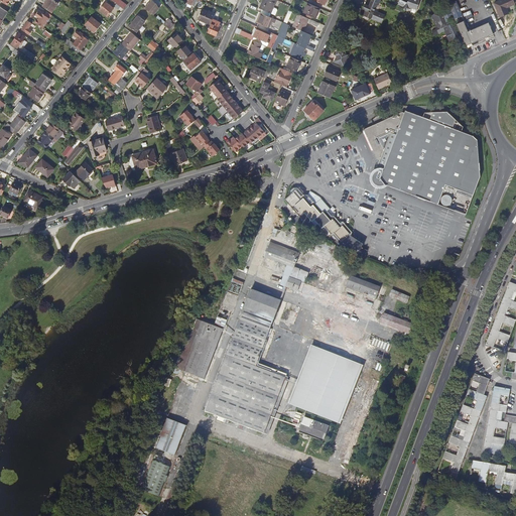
[(54,0),(46,0),(43,5),(52,12),(58,3),(54,1),(54,0)]
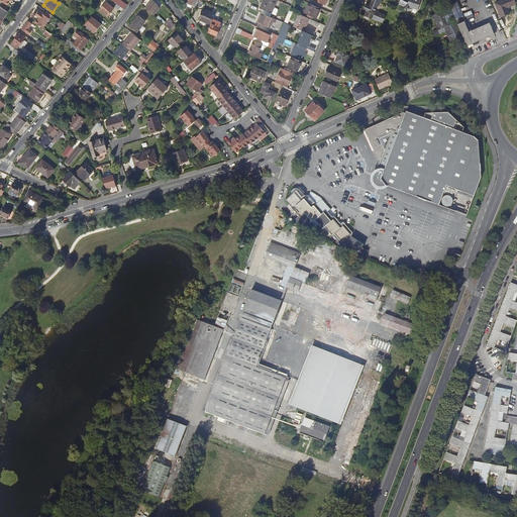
[(118,0),(111,0),(116,3),(121,6),(124,9),(127,6),(118,0)]
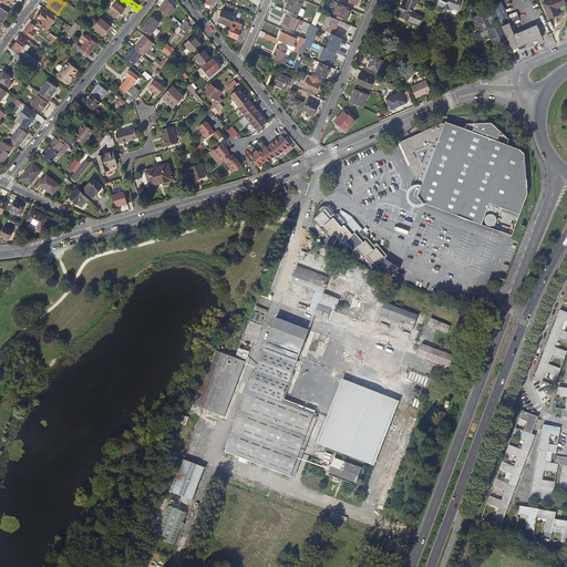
[(166,0),(160,8),(169,17),(176,8),(166,0)]
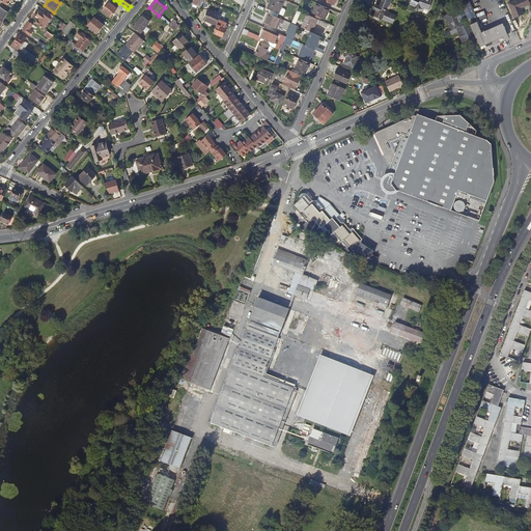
[(285,11),(284,9),(281,8),(285,0),(284,0),(270,0),(267,8),(270,10),(279,15),(283,16),(285,11)]
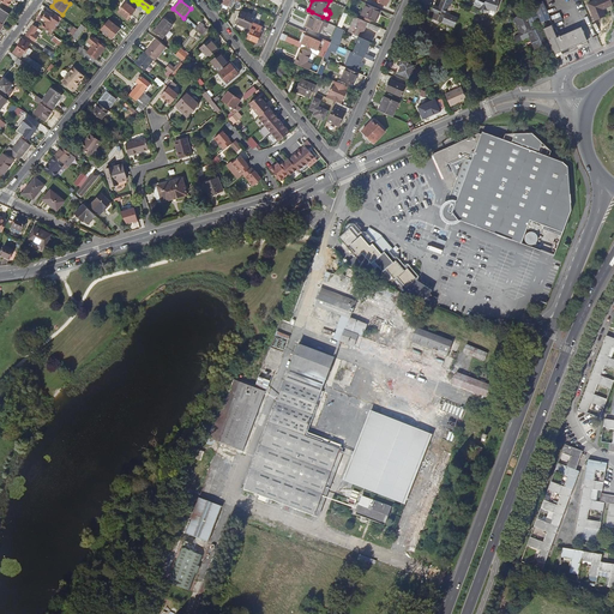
[(435,12),(433,18),(441,22),(455,26),(457,18),(445,13),(449,5),(450,5),(451,0),(441,0),(439,7),(434,6),(432,11),(435,12)]
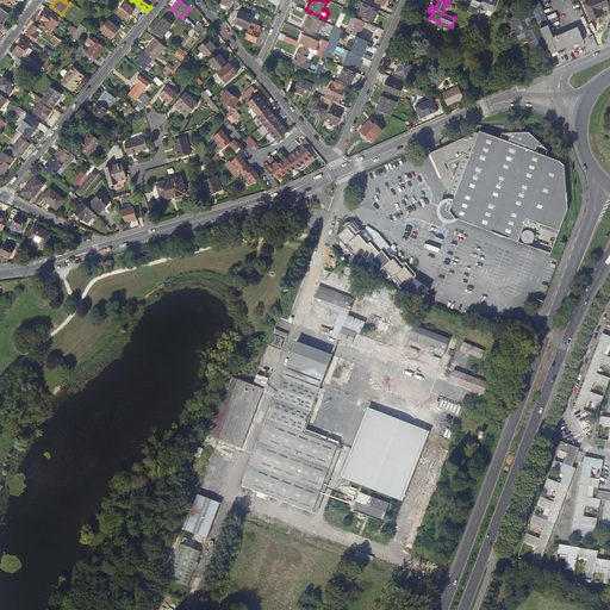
[(479,11),(485,6),(493,10),(498,0),(497,0),(484,0),(484,2),(477,0),(470,0),(468,4),(474,6),(479,11)]
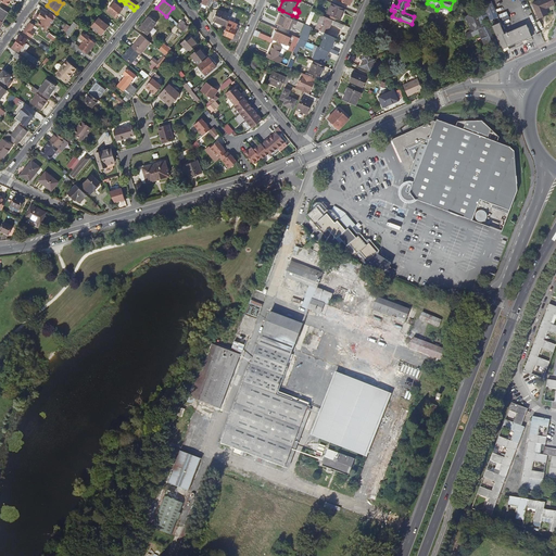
[(540,0),(532,3),(539,19),(547,14),(545,9),(555,4),(552,0),(540,0)]
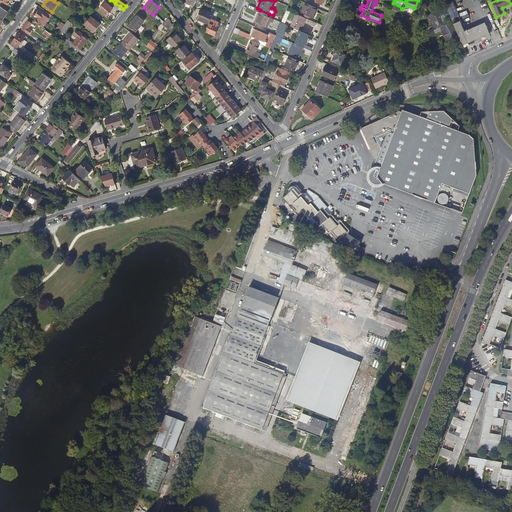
[(112,9),(105,2),(101,8),(99,10),(106,16),(112,9)]
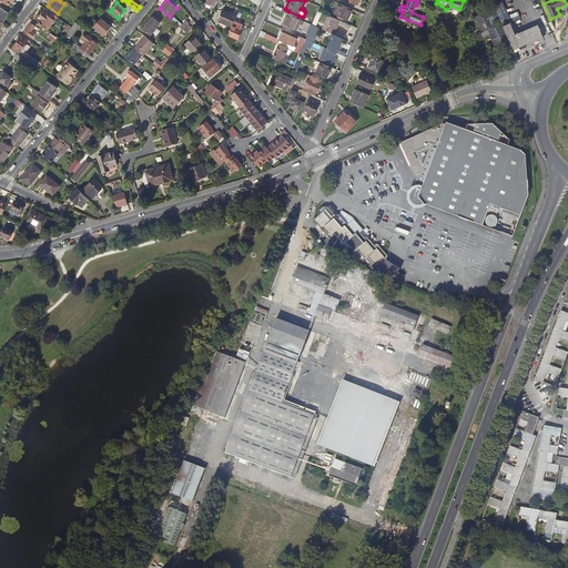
[(353,9),(338,3),(334,14),(347,20),(353,9)]
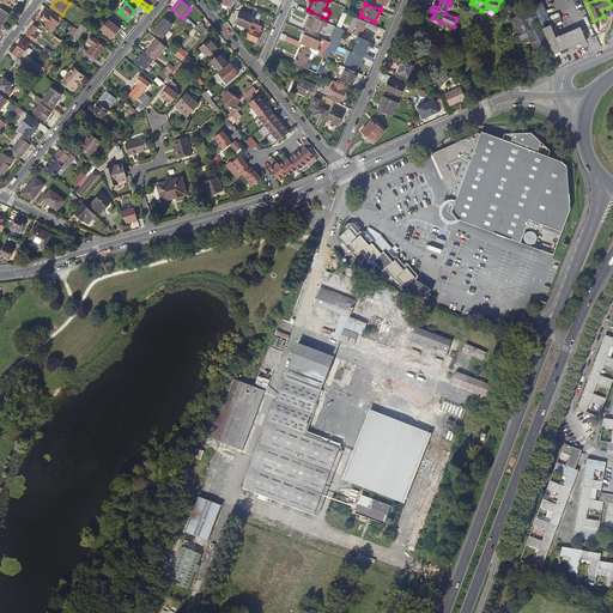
[(533,6),(540,24),(548,20),(541,4),(533,6)]
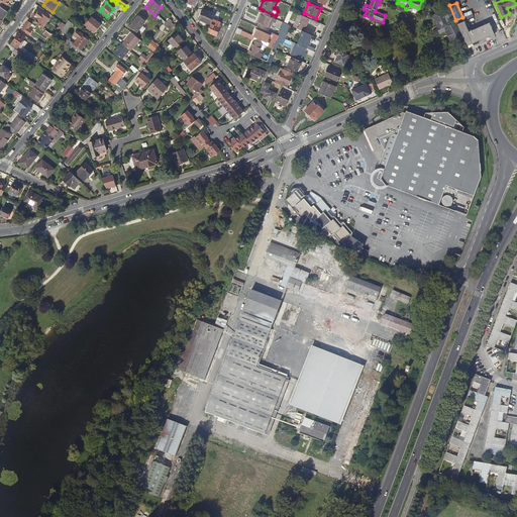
[(199,19),(210,24),(213,19),(215,15),(203,9),(199,19)]
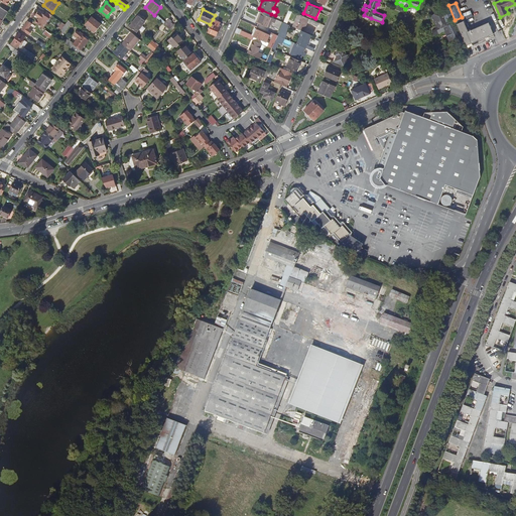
[(38,17),(35,22),(42,28),(49,18),(44,15),(39,11),(36,16),(38,17)]
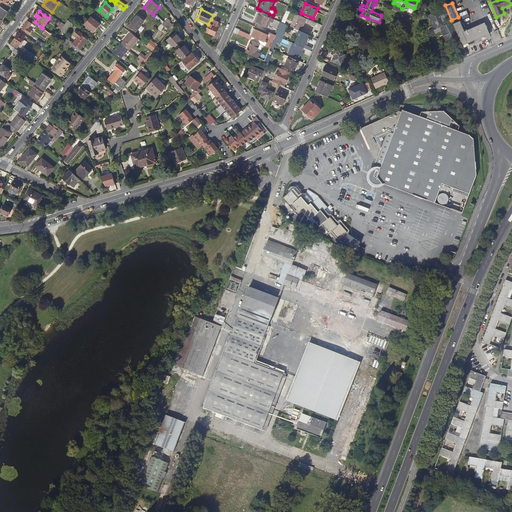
[(446,20),(443,13),(439,14),(438,11),(428,15),(436,33),(446,29),(443,21),(446,20)]
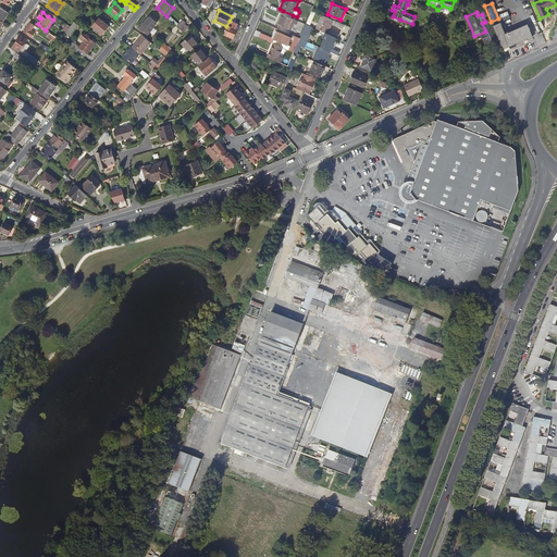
[(291,19),(281,14),(276,25),(288,29),(291,23),(293,19),(291,19)]
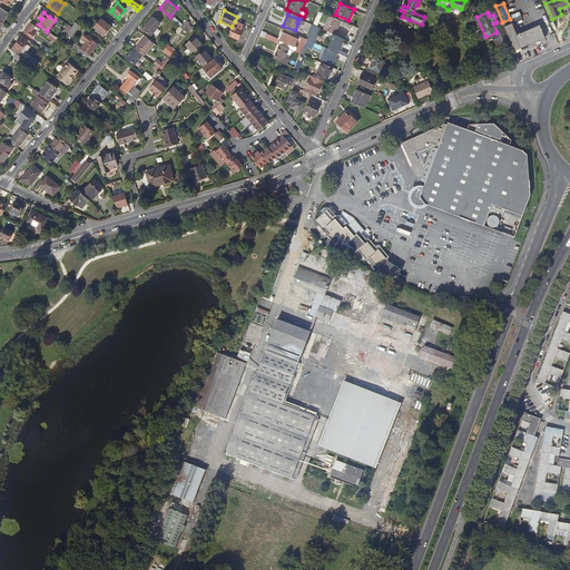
[(324,30),(333,33),(335,35),(341,21),(331,16),(324,30)]
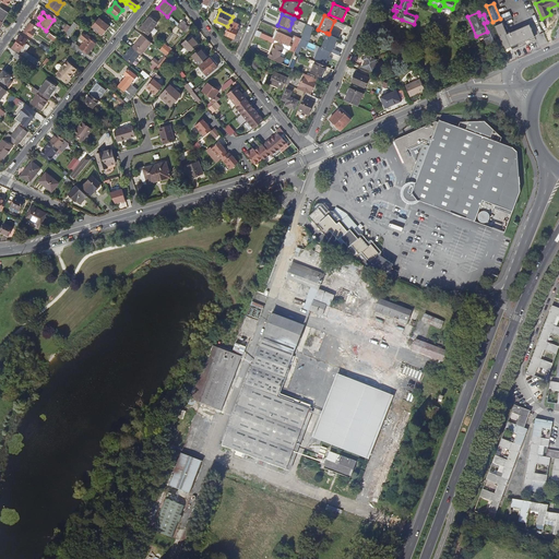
[(151,16),(141,28),(149,35),(157,23),(151,16)]
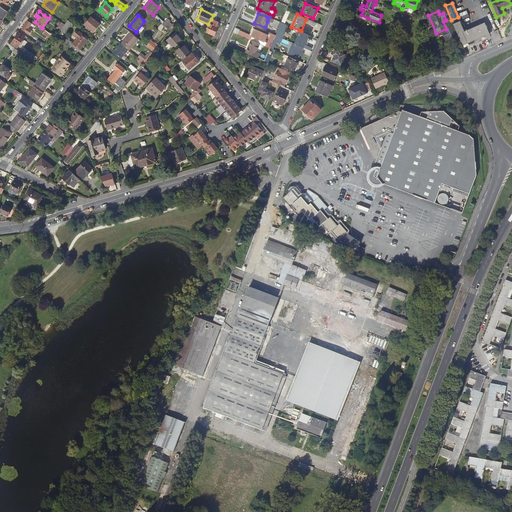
[(100,24),(90,16),(84,25),(94,33),(100,24)]
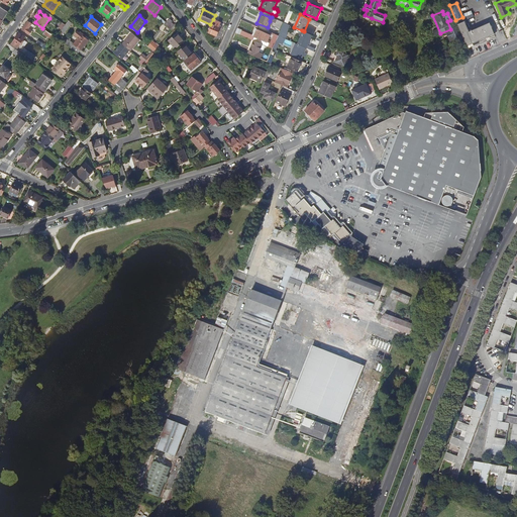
[(49,18),(42,28),(46,30),(54,21),(49,18)]
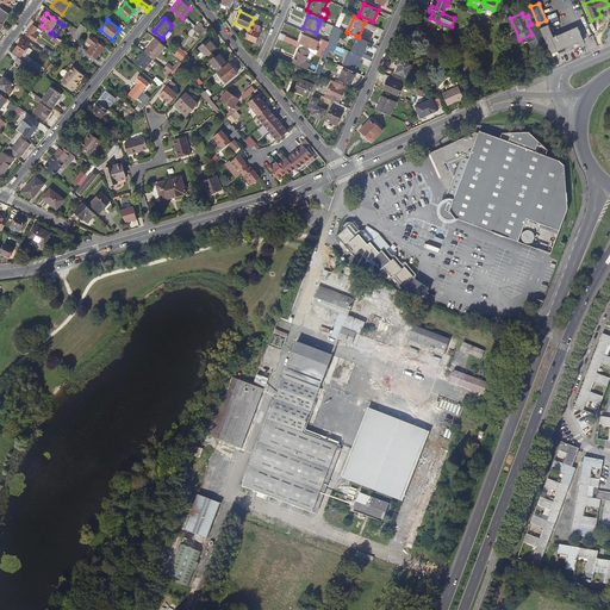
[(198,22),(193,27),(200,33),(206,26),(200,22),(199,23),(198,22)]
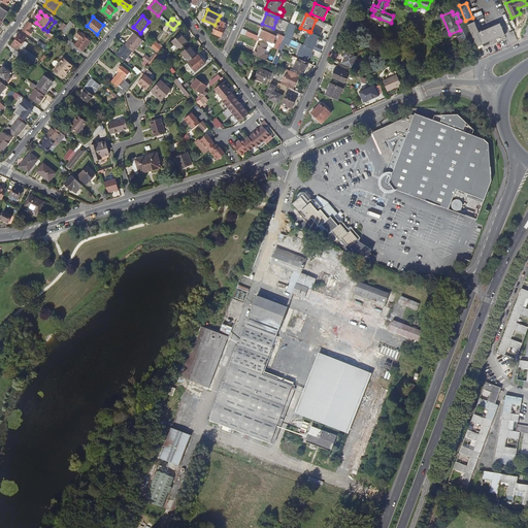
[(227,24),(218,20),(215,25),(211,33),(221,37),(227,24)]
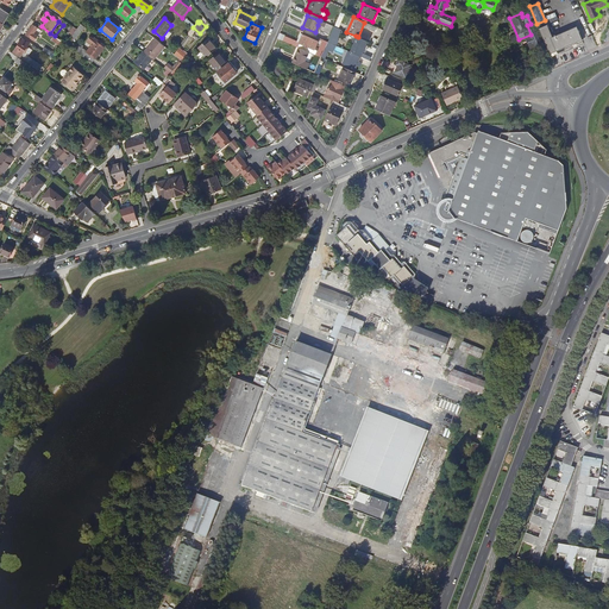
[(38,27),(33,25),(26,36),(35,41),(38,37),(33,33),(38,27)]
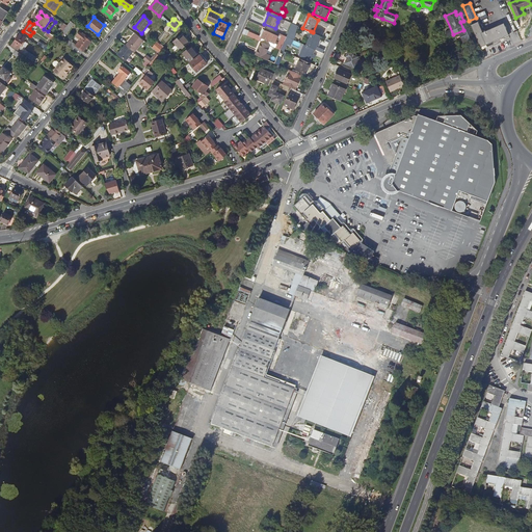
[(474,31),(480,47),(508,35),(504,24),(482,33),(478,22),(471,25),(474,31)]
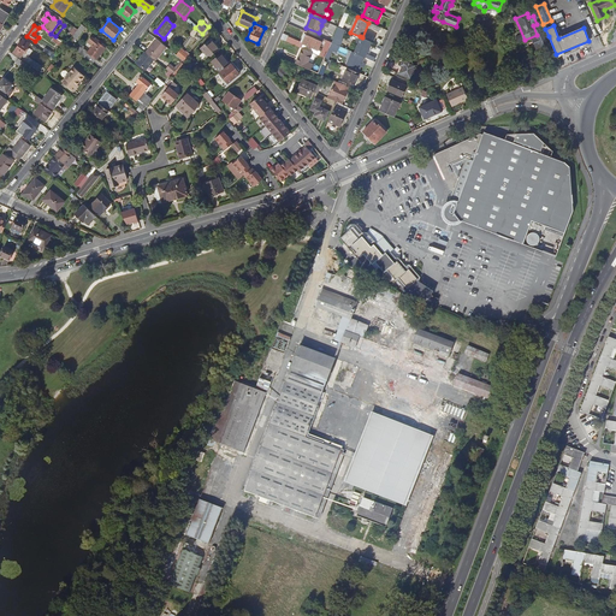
[(338,28),(332,42),(339,46),(343,39),(342,39),(345,30),(338,28)]
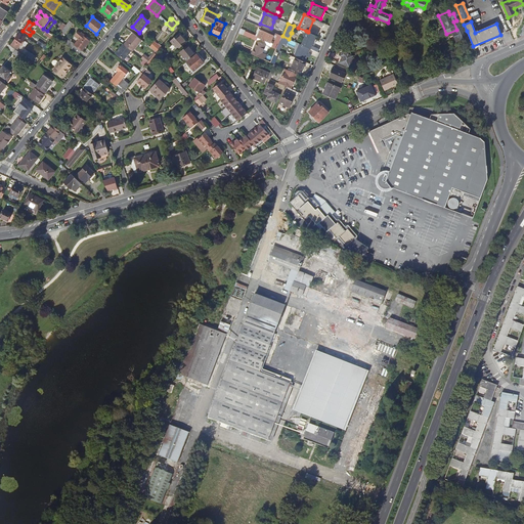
[(273,36),(260,30),(258,36),(270,41),(273,36)]
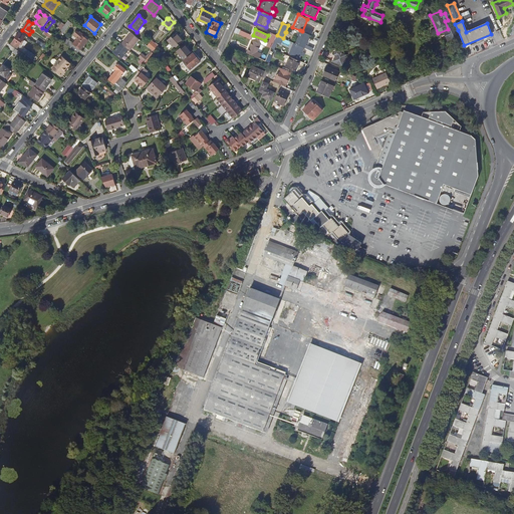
[(302,31),(300,30),(298,35),(300,36),(298,39),(306,43),(307,40),(309,41),(310,39),(308,38),(310,35),(302,31)]
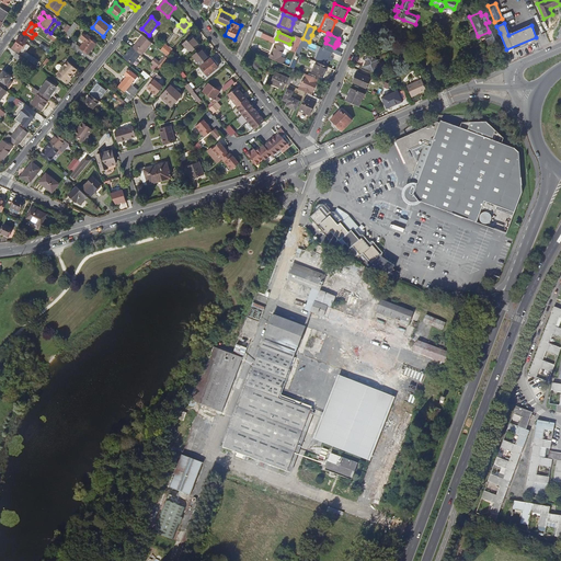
[(52,34),(49,37),(58,44),(60,41),(59,39),(52,34)]
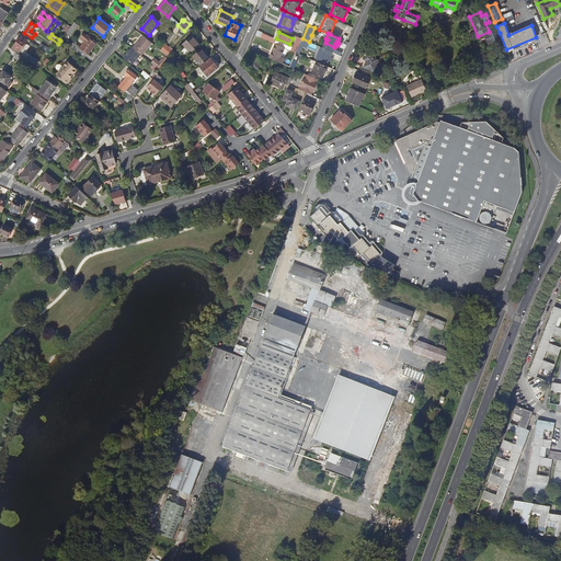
[(77,52),(84,58),(95,45),(91,42),(92,39),(87,35),(86,37),(83,35),(80,38),(84,42),(80,48),(76,44),(77,43),(75,41),(70,46),(77,52)]
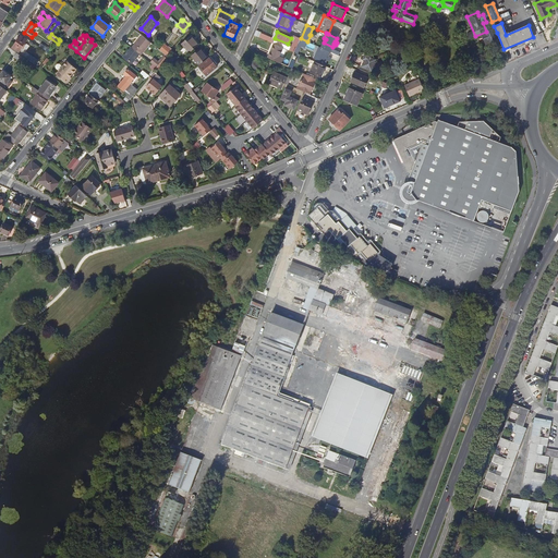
[(191,52),(199,45),(192,35),(182,43),(191,52)]
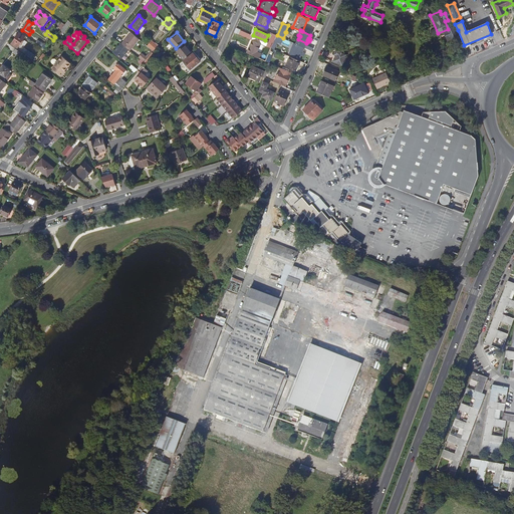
[(24,36),(19,33),(11,44),(16,47),(18,45),(19,46),(24,39),(22,38),(24,36)]
